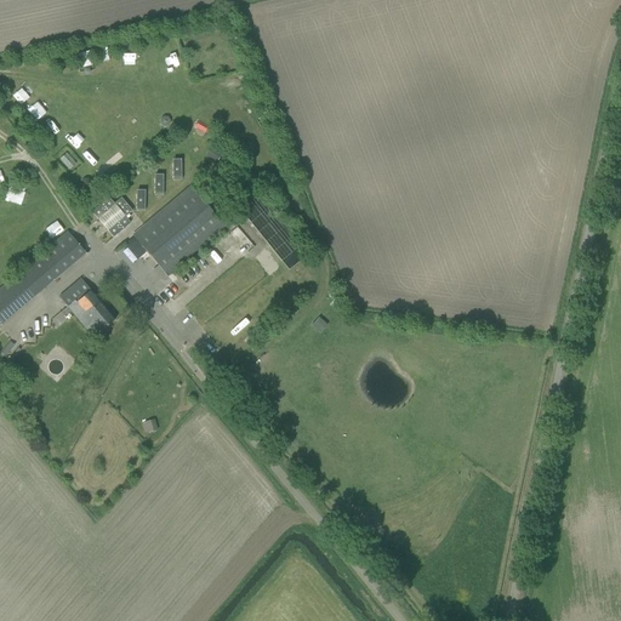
[(180,115),(182,123),(191,119),(187,113),(180,115)]
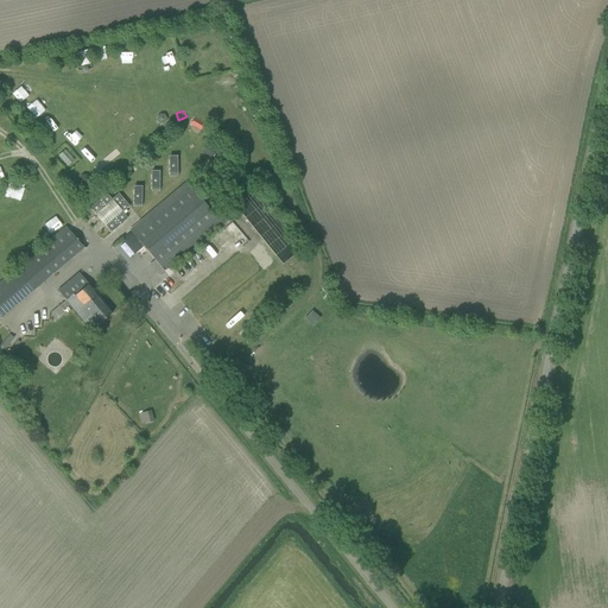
[(206,124),(192,116),(188,126),(190,128),(189,131),(198,137),(206,124)]
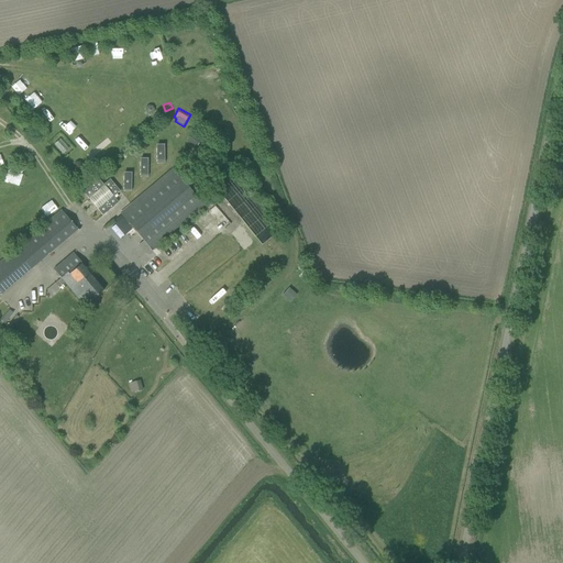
[(145,113),(134,120),(141,130),(151,124),(145,113)]
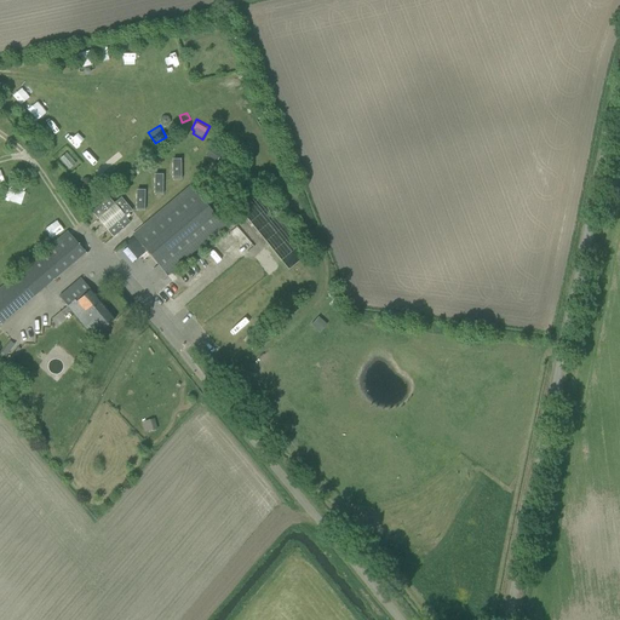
[(136,142),(125,149),(132,162),(144,155),(136,142)]
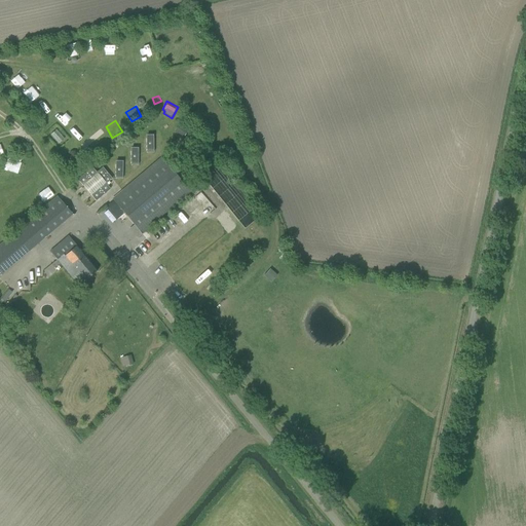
[(179,124),(174,132),(183,138),(188,130),(179,124)]
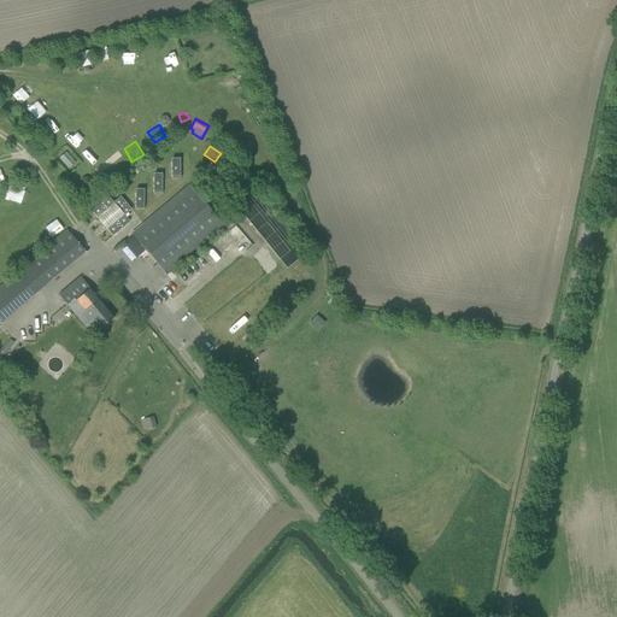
[(69,169),(76,162),(63,151),(57,158),(69,169)]
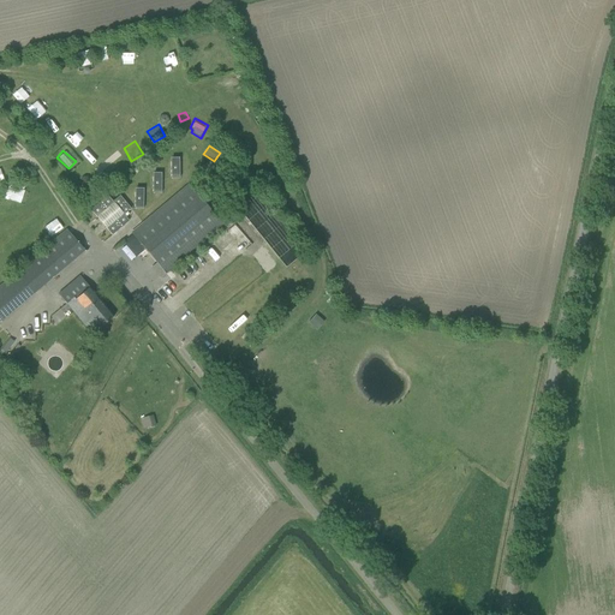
[(87,169),(102,157),(97,151),(83,165),(87,169)]
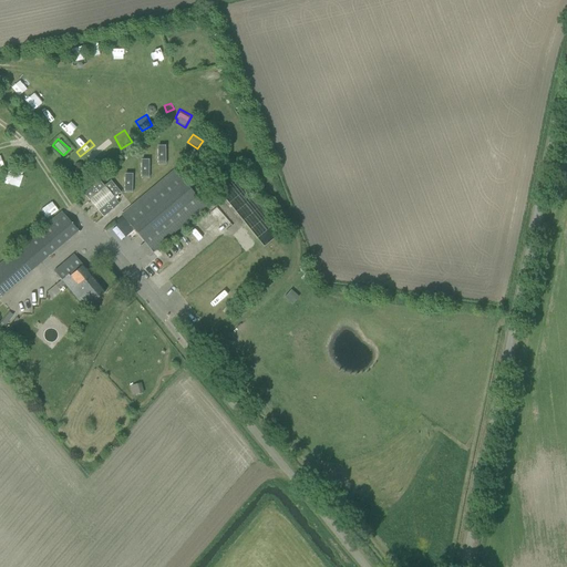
[(9,169),(4,183),(19,188),(23,174),(9,169)]
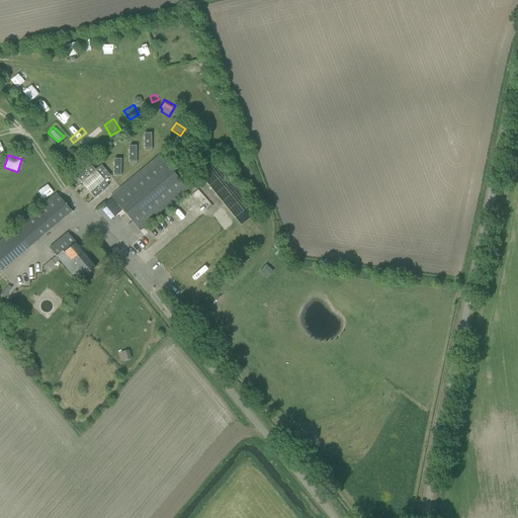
[(187,189),(159,156),(110,196),(139,230),(187,189)]
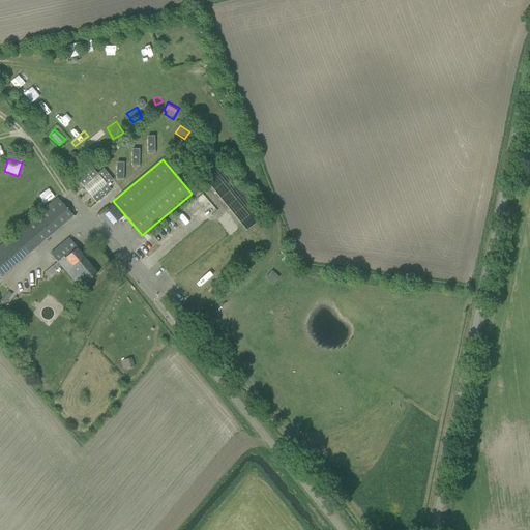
[(93,169),(79,181),(96,203),(111,190),(107,185),(113,180),(104,169),(97,174),(93,169)]
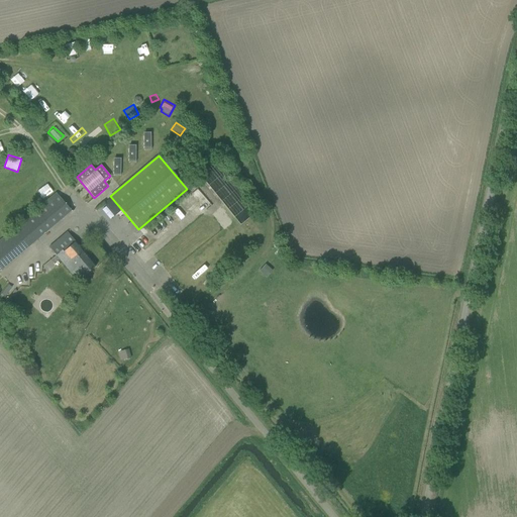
[(36,192),(43,200),(52,192),(45,185),(36,192)]
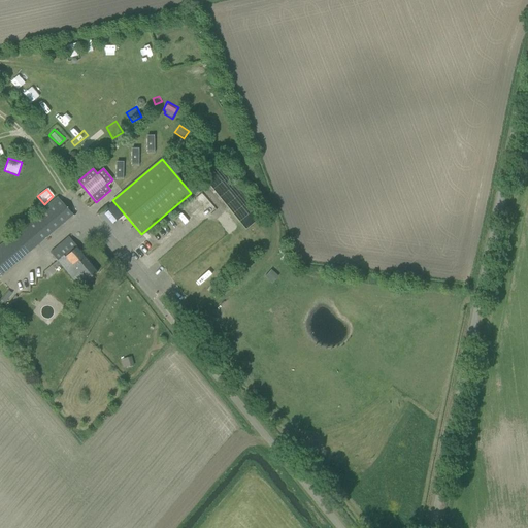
[(0,245),(0,275),(72,215),(58,198),(0,245)]
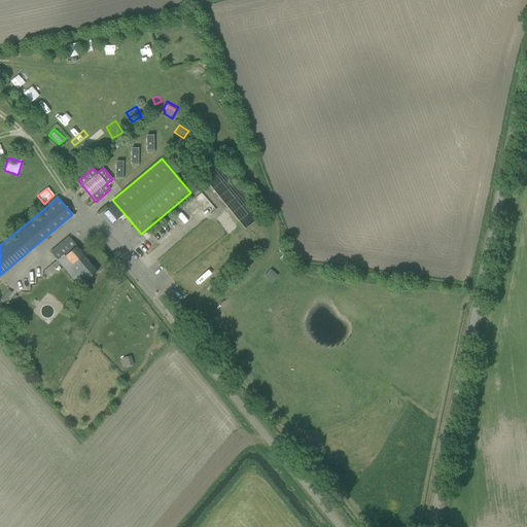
[(225,213),(218,219),(226,227),(234,221),(225,213)]
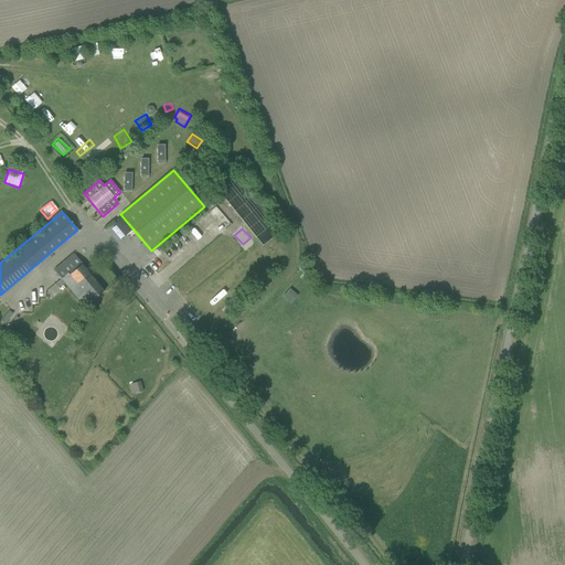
[(54,270),(85,307),(105,290),(74,254),(54,270)]
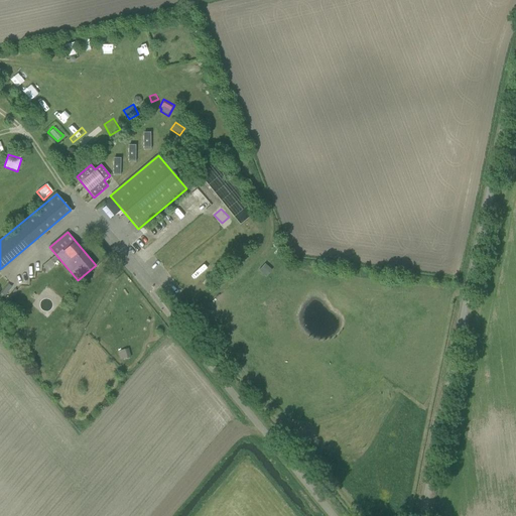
[(264,264),(259,270),(266,277),(271,271),(264,264)]
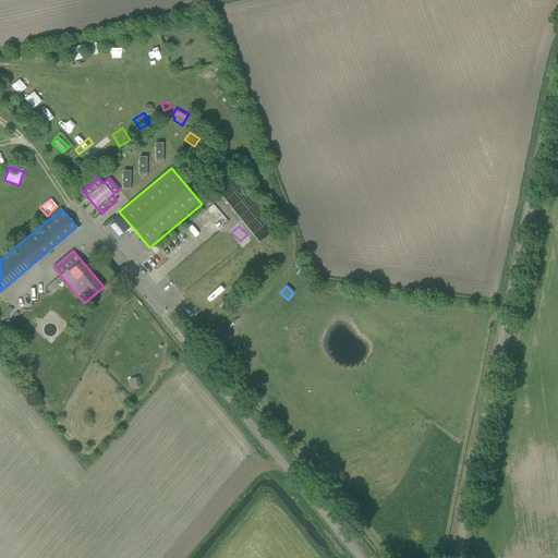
[(140,377),(132,379),(134,388),(135,389),(142,387),(140,377)]
